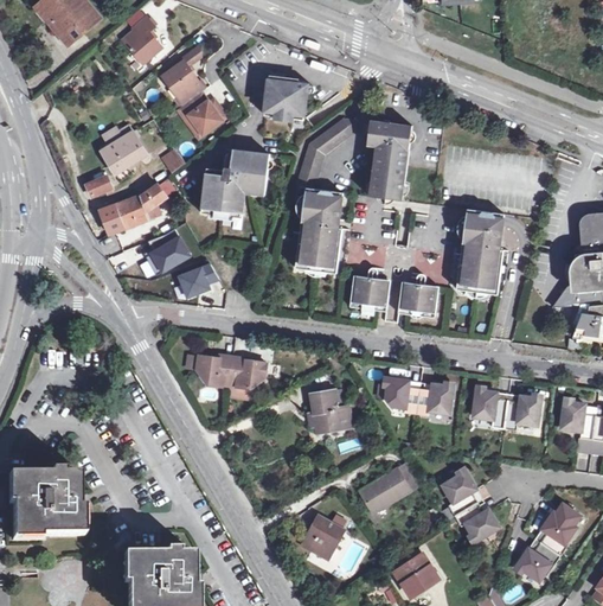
[(64,48),(101,17),(87,0),(34,0),(29,6),(64,48)]
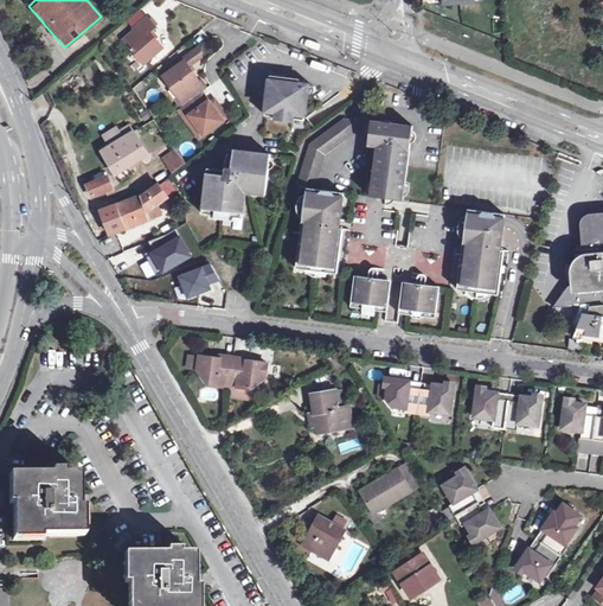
[(130,27),(132,29),(120,39),(140,63),(159,46),(146,31),(152,26),(145,16),(130,27)]
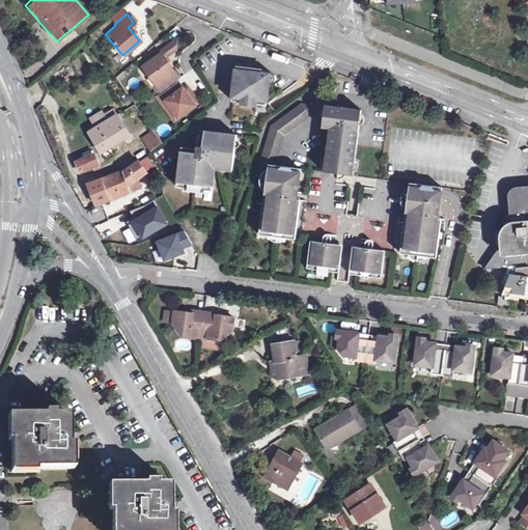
[(140,63),(142,65),(160,53),(163,57),(174,50),(173,39),(140,63)]
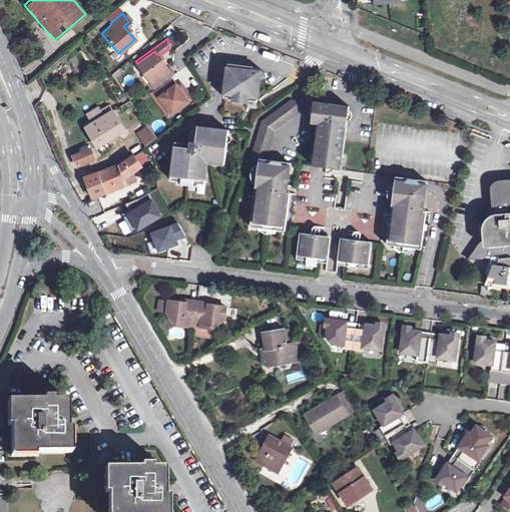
[(142,74),(152,88),(171,75),(165,66),(157,55),(154,51),(137,63),(144,73),(142,74)]
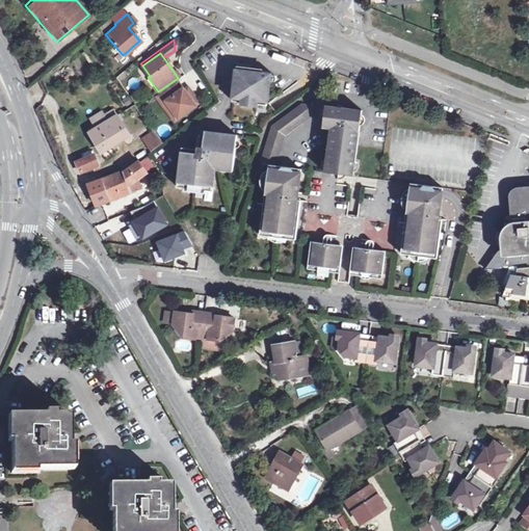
[(200,69),(207,64),(201,55),(193,60),(200,69)]
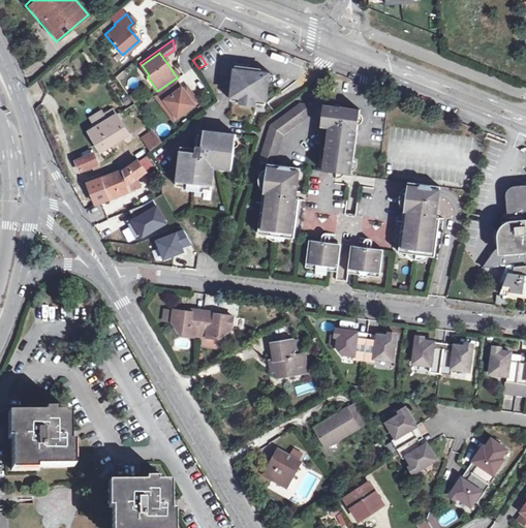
[(261,103),(265,81),(269,81),(270,81),(272,80),(272,78),(272,76),(271,74),(269,73),(249,71),(249,66),(233,64),(228,99),(239,100),(239,97),(253,99),(252,102),(261,103)]
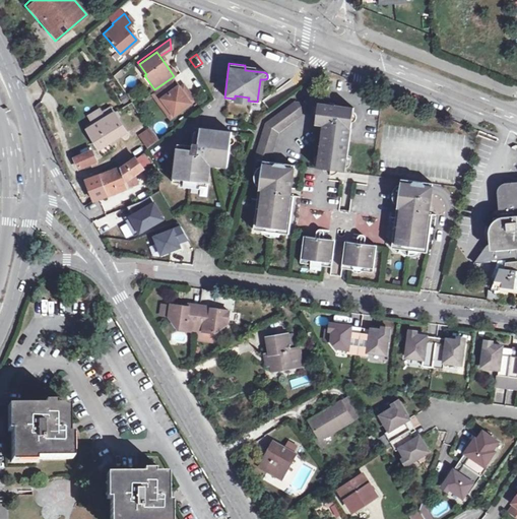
[(146,74),(139,64),(136,66),(143,75),(144,75),(146,74)]
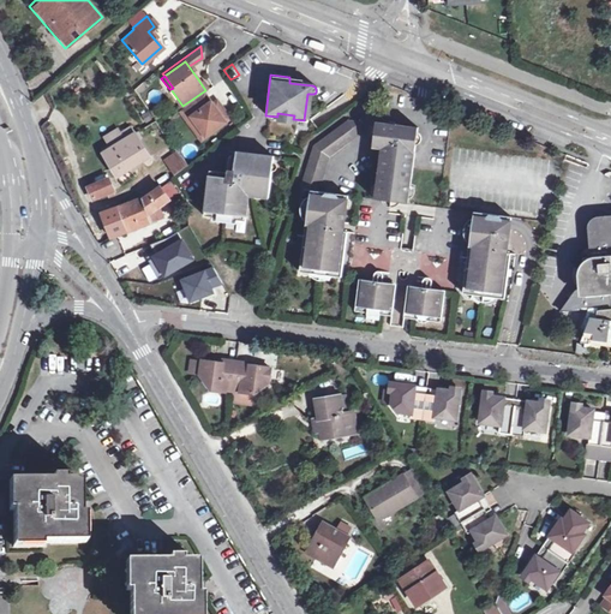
[(203,93),(179,109),(186,119),(190,117),(203,135),(223,121),(217,113),(222,111),(216,102),(213,106),(210,103),(203,93)]
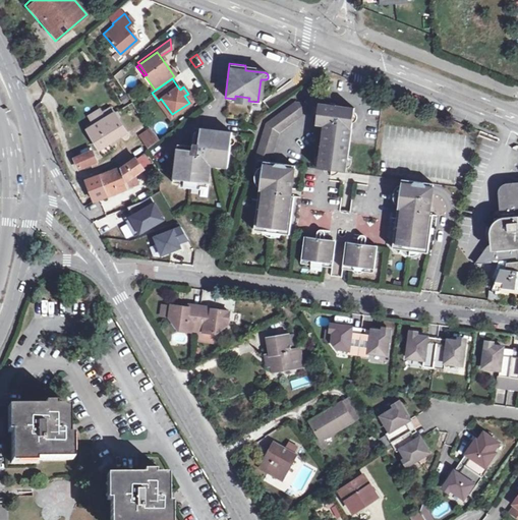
[(188,94),(184,96),(189,103),(193,100),(188,94)]
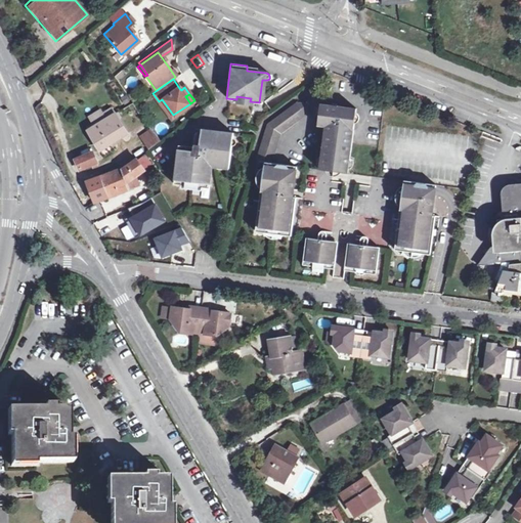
[(162,99),(159,101),(170,118),(173,115),(162,99)]
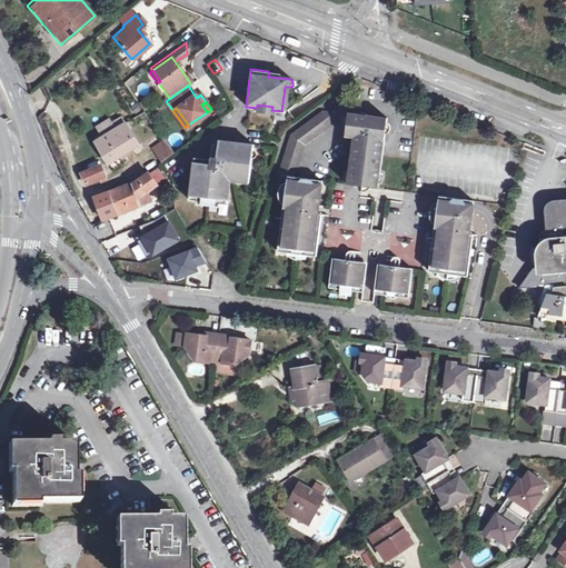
[(286,175),(293,176),(303,145),(330,125),(331,112),(319,110),(288,133),(275,173),(286,175)]
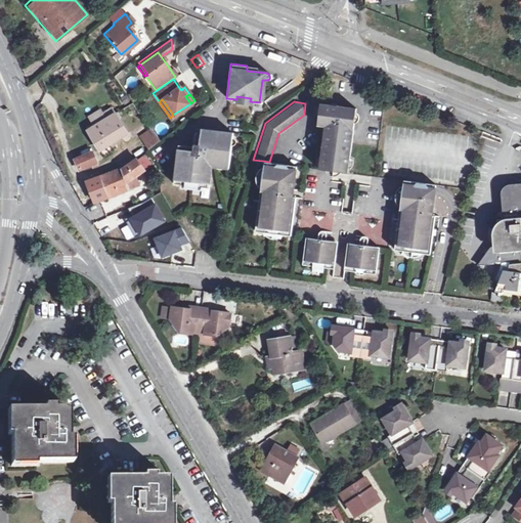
[(347,127),(351,127),(354,107),(340,105),(331,102),(330,104),(318,102),(315,122),(323,123),(322,125),(327,125),(323,150),(319,149),(317,169),(346,172),(348,154),(343,153),(347,127)]
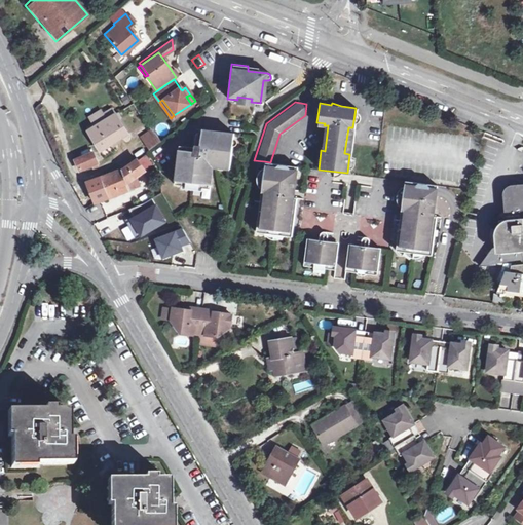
[(92,125),(104,118),(99,110),(87,117),(92,125)]
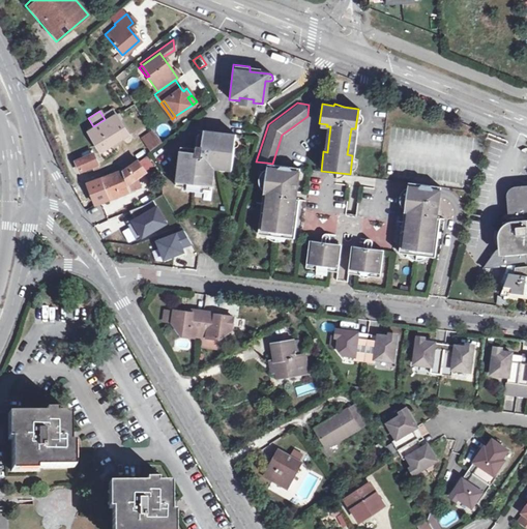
[(95,145),(98,150),(109,145),(126,134),(114,114),(105,119),(93,126),(86,130),(95,145)]
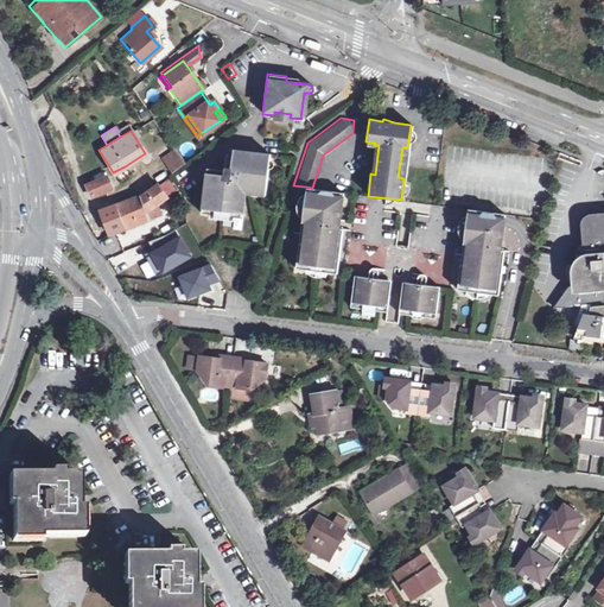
[(228,168),(222,166),(222,172),(204,170),(198,213),(207,214),(211,210),(227,213),(230,217),(240,219),(242,193),(246,193),(247,185),(262,188),(267,153),(231,149),(230,155),(228,168)]
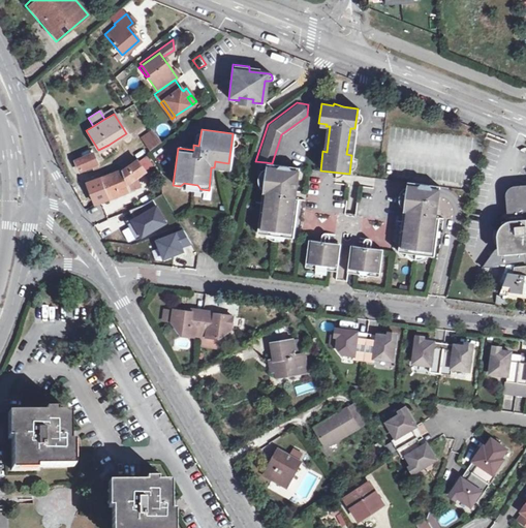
[(148,149),(159,142),(155,135),(145,144),(148,149)]
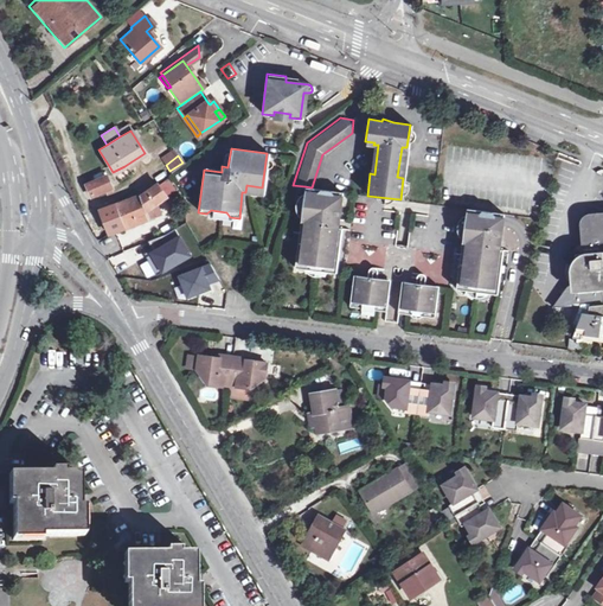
[(128,173),(124,166),(113,172),(117,180),(128,173)]
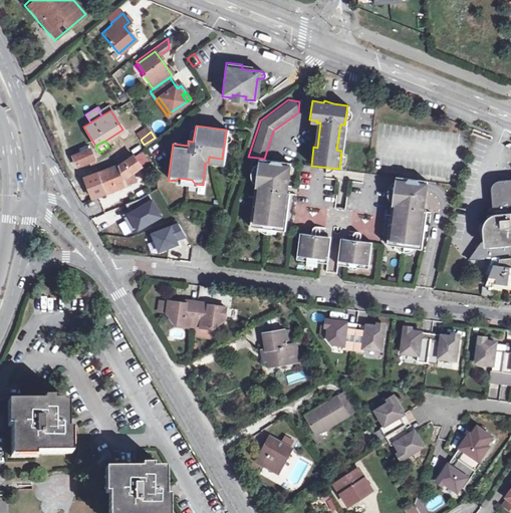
[(92,158),(88,150),(88,148),(71,155),(75,165),(92,158)]
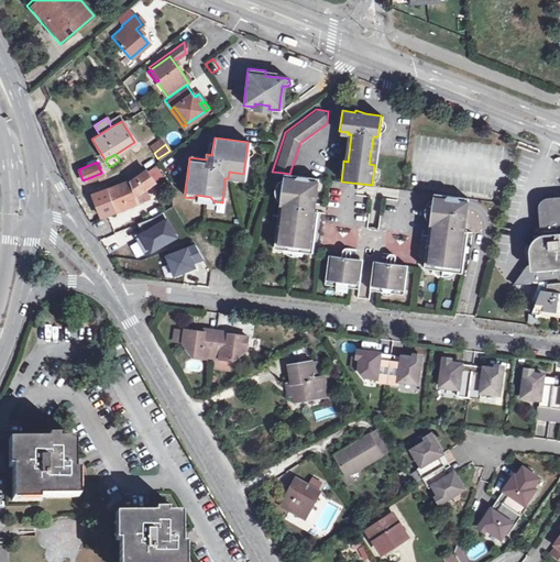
[(154,180),(161,176),(153,164),(146,167),(154,180)]
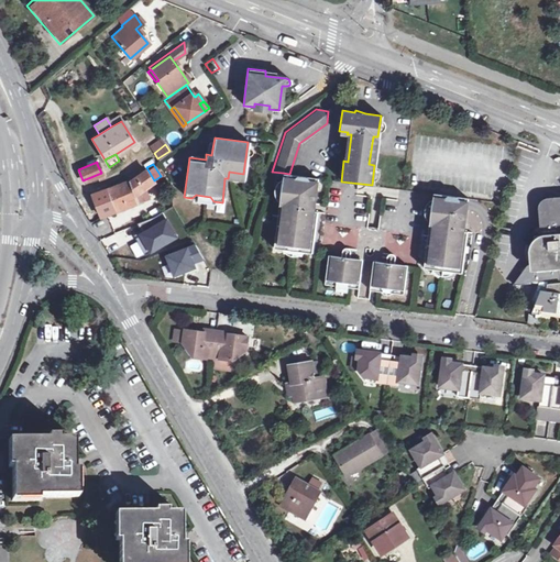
[(130,180),(118,185),(125,206),(136,201),(133,195),(136,193),(153,182),(144,169),(130,180)]
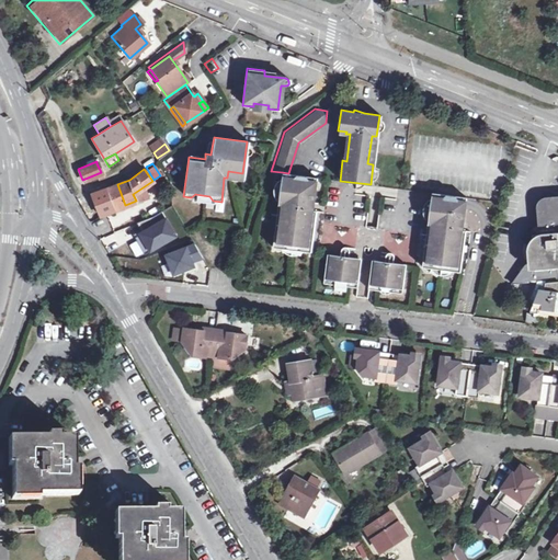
[(308,205),(312,204),(317,178),(288,173),(282,172),(281,180),(277,202),(275,220),(274,228),(272,247),(281,249),(285,244),(298,247),(302,251),(309,252),(315,210),(312,210),(307,209),(308,205)]
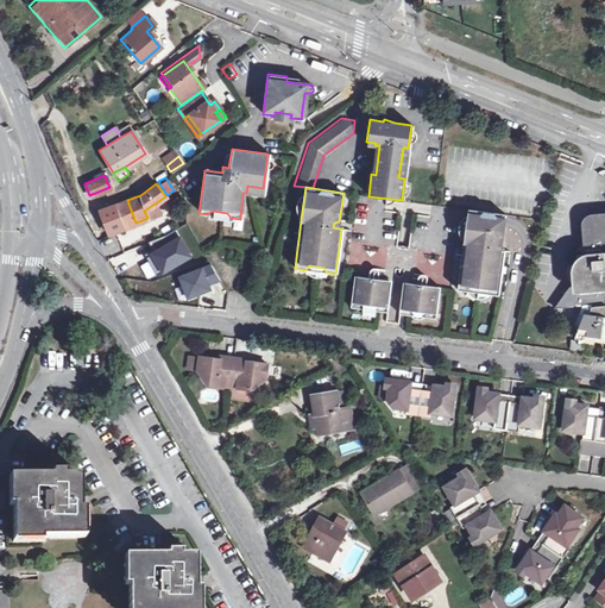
[(127,200),(114,204),(124,227),(136,223),(127,200)]
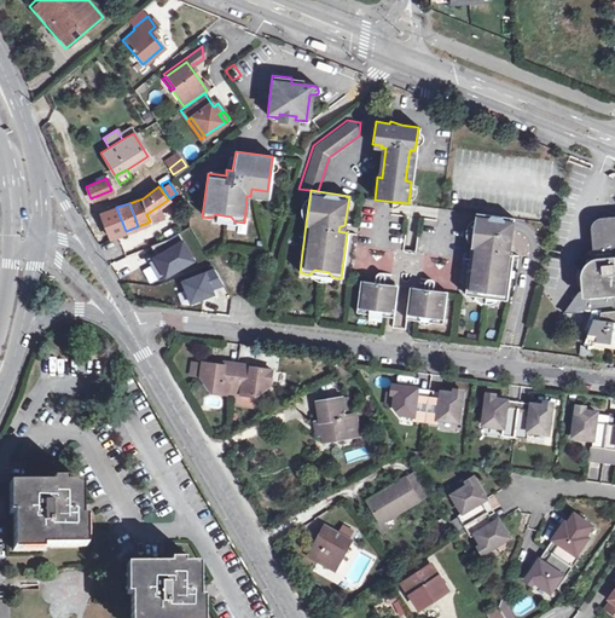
[(106,227),(110,237),(126,231),(116,207),(100,213),(106,227)]
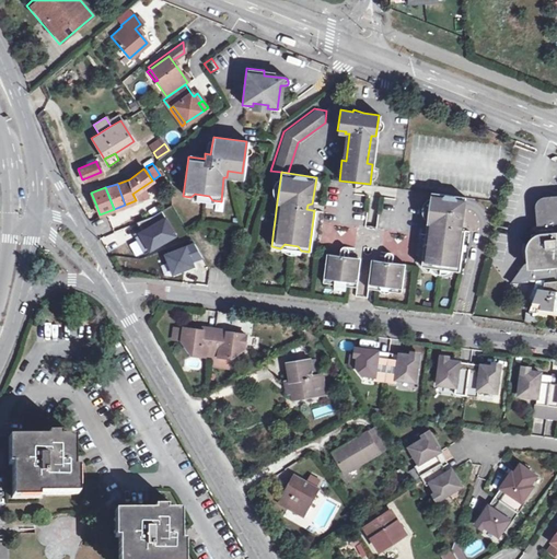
[(456,224),(461,223),(463,201),(463,197),(430,193),(429,198),(420,267),(429,268),(433,265),(445,266),(449,270),(450,270),(457,271),(460,252),(461,244),(462,231),(460,230),(455,230),(456,224)]
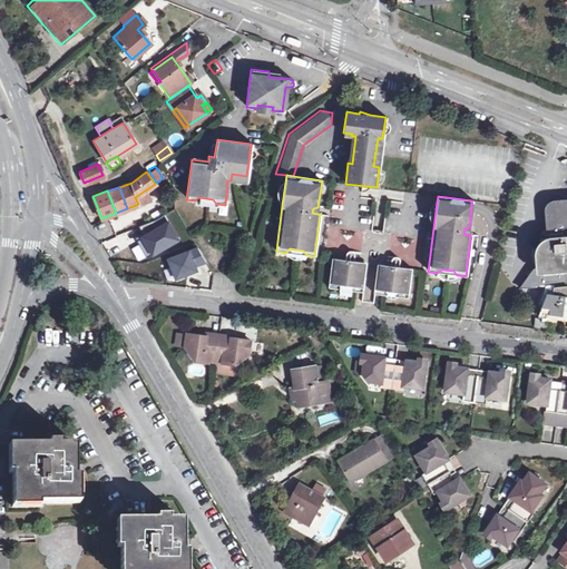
[(198,197),(194,200),(194,204),(216,206),(216,204),(213,199),(198,197)]
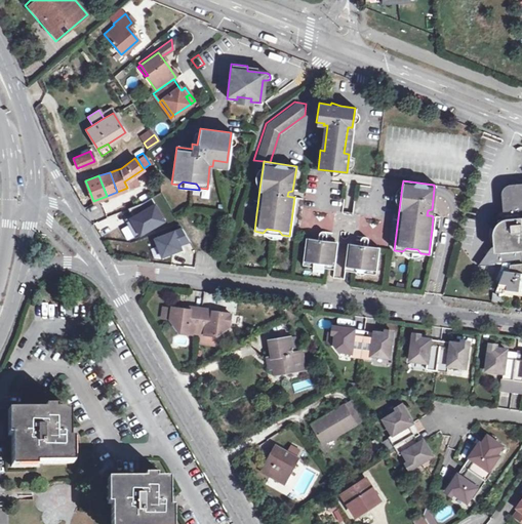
[(502,209),(502,210),(512,209),(513,217),(520,217),(520,214),(519,209),(521,209),(521,183),(520,184),(510,185),(505,186),(502,189),(499,193),(502,209)]
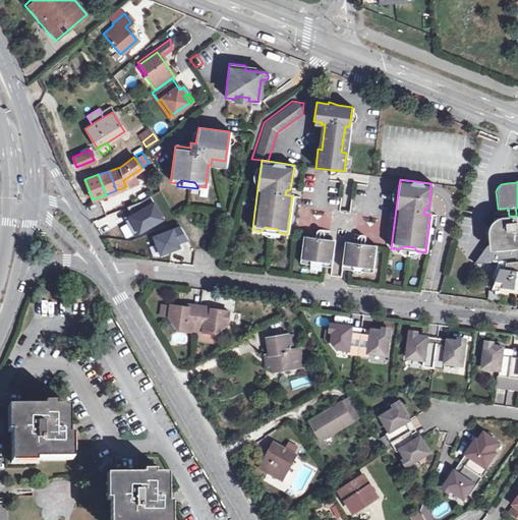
[(87,203),(93,199),(90,191),(83,194),(87,203)]
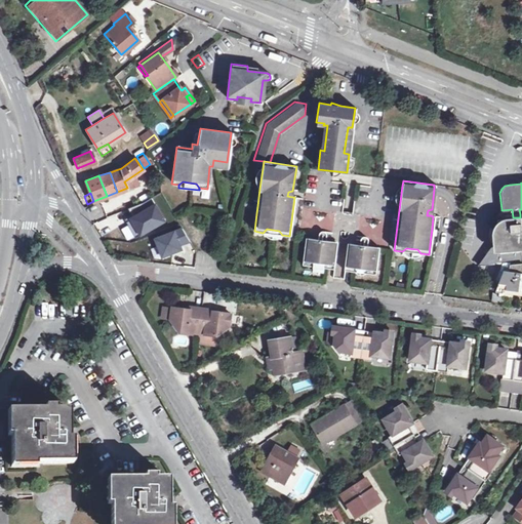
[(491,241),(496,246),(492,246),(477,263),(499,262),(493,279),(497,280),(495,286),(494,289),(495,291),(497,292),(500,293),(502,289),(521,291),(521,259),(520,249),(521,249),(521,216),(520,217),(513,217),(512,209),(502,210),(502,218),(498,220),(495,224),(493,227),(491,231),(491,241)]
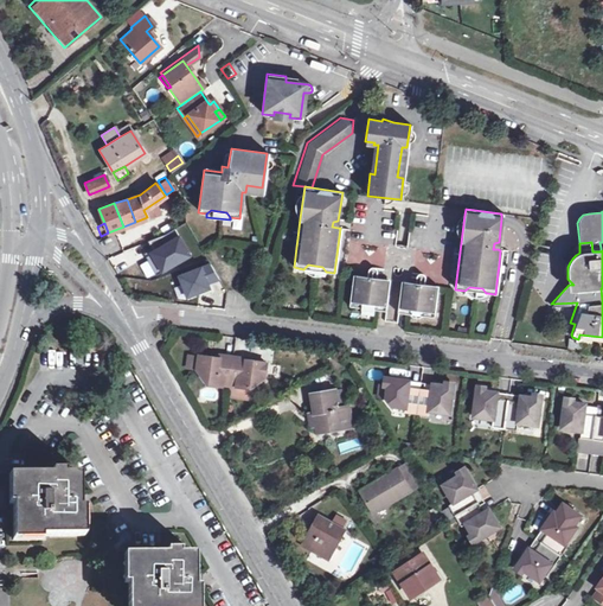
[(308,265),(303,269),(314,275),(326,272),(322,267),(308,265)]
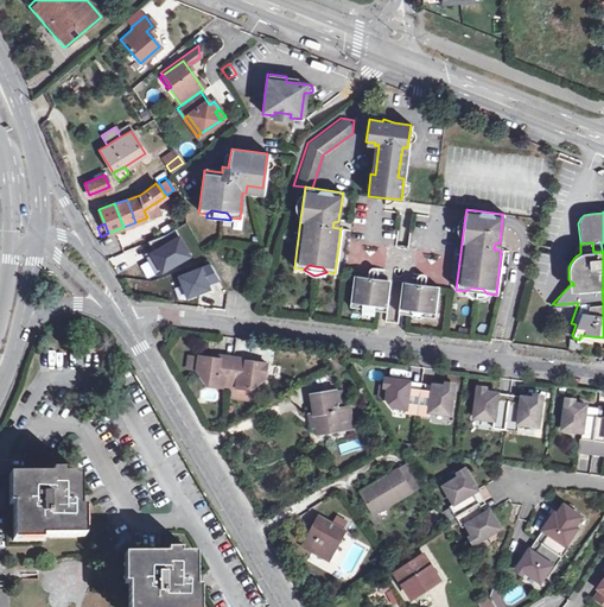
[(374,307),(374,311),(386,313),(389,280),(386,280),(353,276),(349,308),(361,309),(361,305),(374,307)]
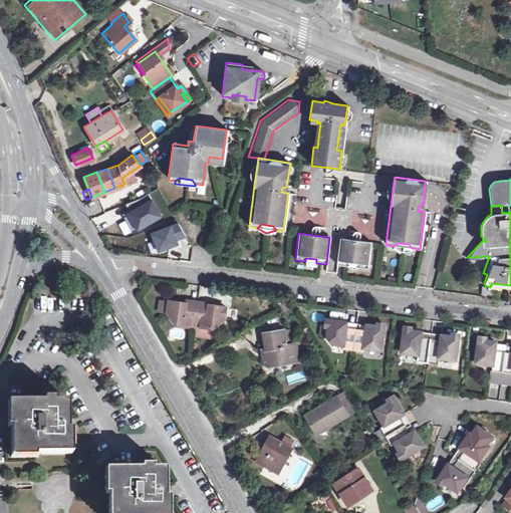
[(357,264),(357,268),(367,269),(370,242),(339,238),(336,265),(343,266),(346,266),(347,263),(357,264)]
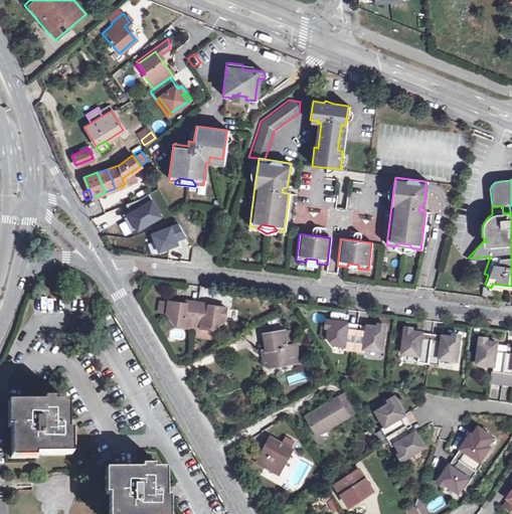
[(403,251),(413,248),(412,248),(409,244),(398,243),(394,246),(403,251)]
